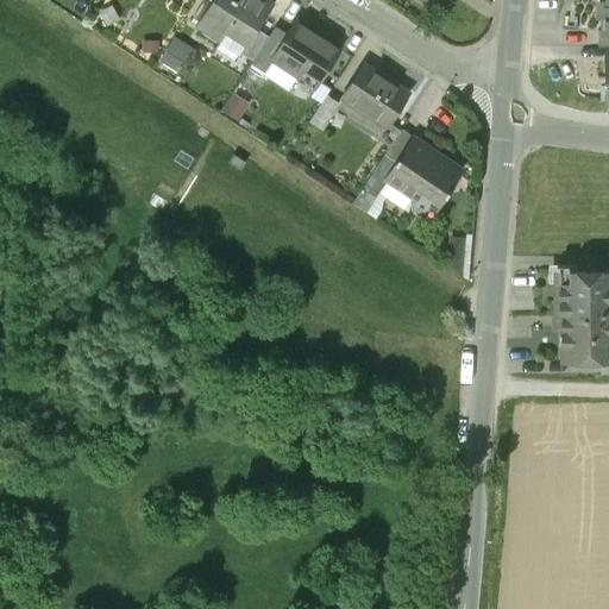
[(212,0),(198,24),(221,39),(226,33),(245,46),(257,29),(271,7),(261,0),(212,0)]
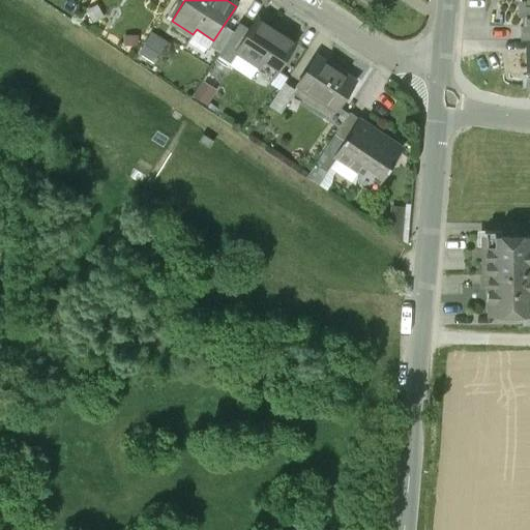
[(525,26),(525,27),(529,27),(529,0),(520,0),(521,13),(525,13),(525,26)]
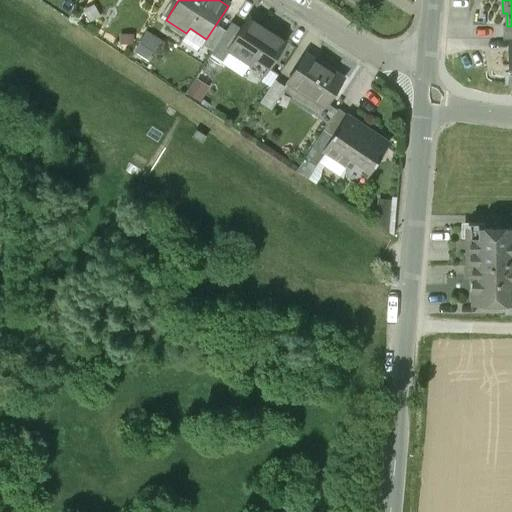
[(240,30),(228,49),(229,49),(252,65),(255,59),(269,68),(282,47),(271,40),(275,34),(249,17),(240,30)]
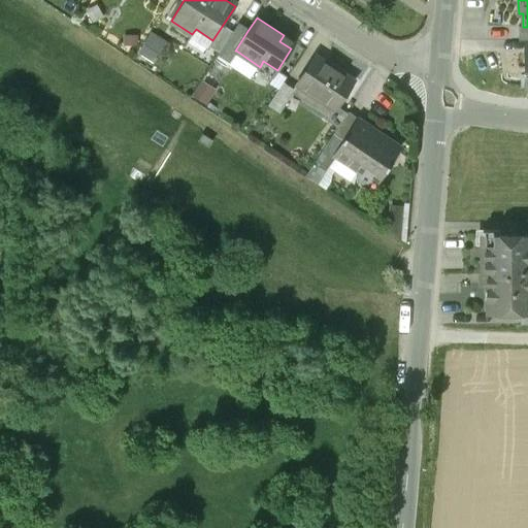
[(235,51),(248,31),(237,24),(232,32),(219,52),(230,59),(236,51),(235,51)]
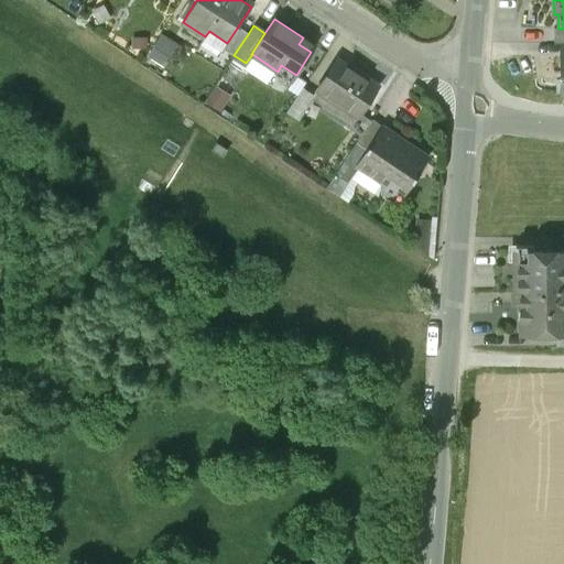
[(234,55),(248,34),(238,26),(227,43),(223,49),(234,56),(234,55)]
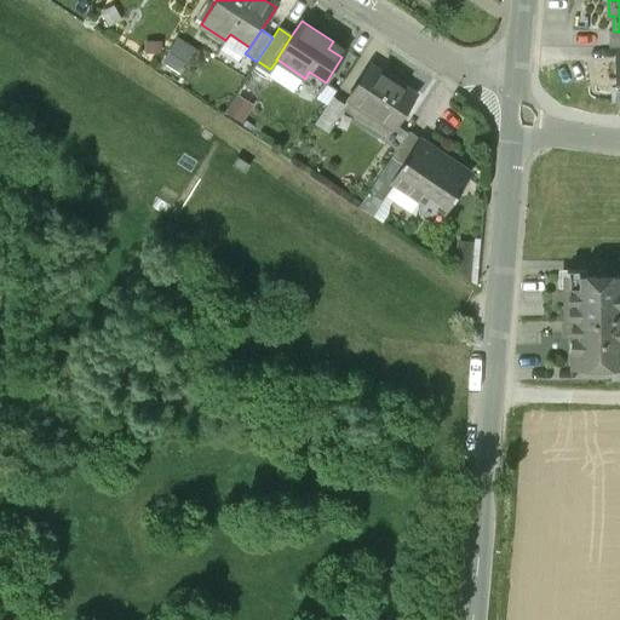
[(619,32),(614,32),(614,30),(609,30),(609,47),(618,47),(619,47),(619,32)]
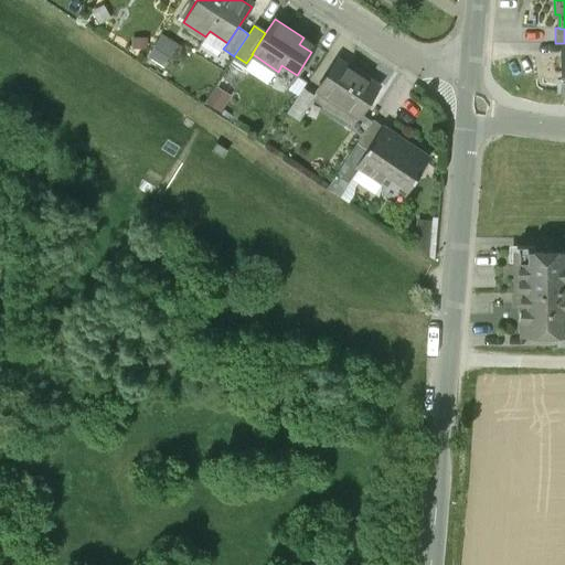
[(178,46),(159,34),(145,55),(162,68),(178,46)]
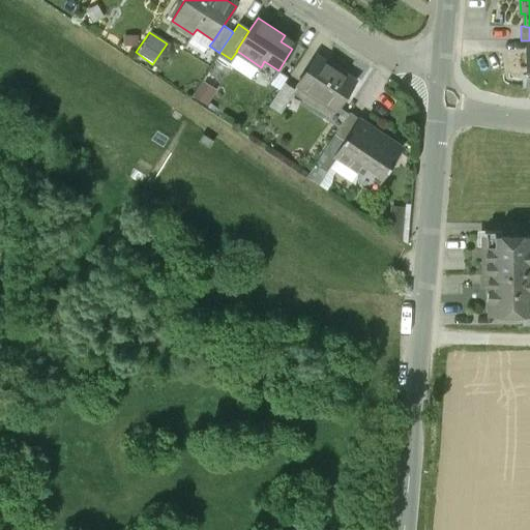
[(317,56),(298,84),(298,85),(335,109),(335,110),(339,107),(355,81),(317,56)]
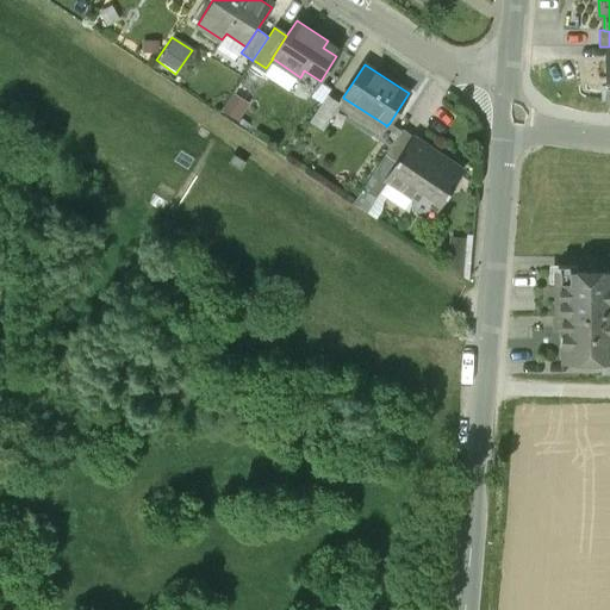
[(337,107),(340,103),(328,94),(310,122),(323,130),(324,128),(329,119),(337,107)]
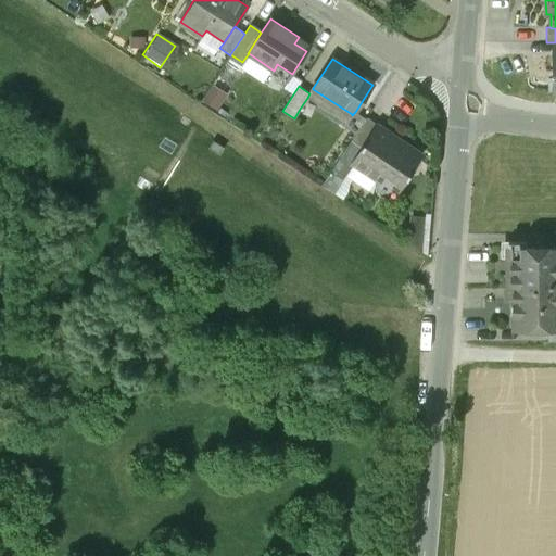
[(212,87),(202,101),(215,109),(225,95),(212,87)]
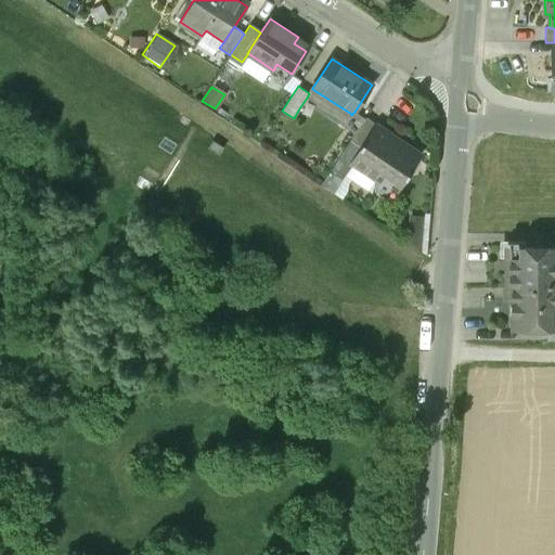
[(345,123),(351,114),(312,89),(309,93),(307,98),(345,123)]
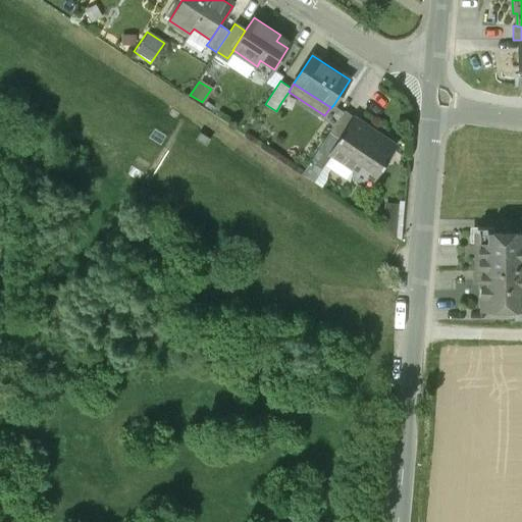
[(281,102),(277,109),(283,114),(289,107),(281,102)]
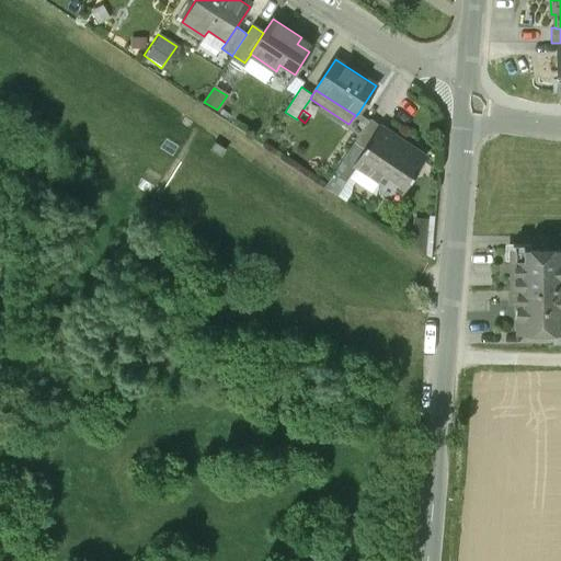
[(358,135),(368,121),(358,113),(355,116),(355,115),(348,124),(347,127),(358,135)]
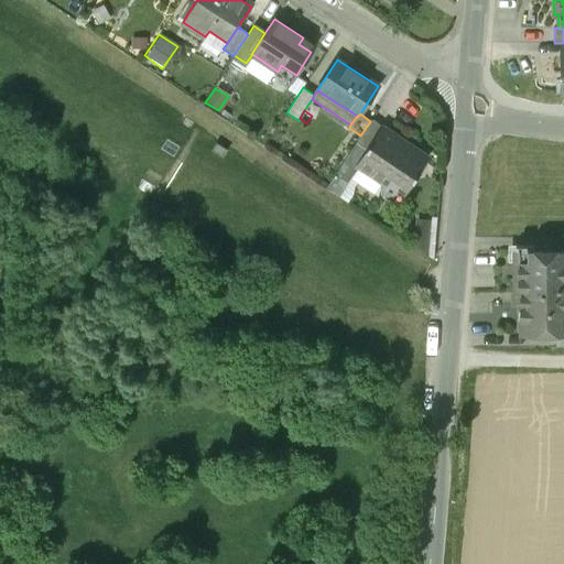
[(355,144),(367,152),(382,128),(371,120),(370,121),(360,136),(355,144)]
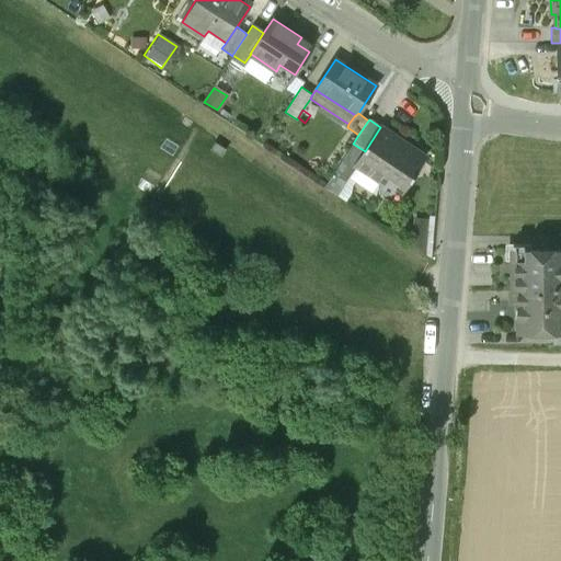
[(365,151),(356,167),(379,182),(379,184),(378,186),(378,189),(379,191),(380,193),(381,194),(382,196),(385,197),(387,198),(389,198),(391,198),(393,198),(396,197),(397,196),(399,195),(400,193),(401,192),(424,157),(380,127),(365,151)]
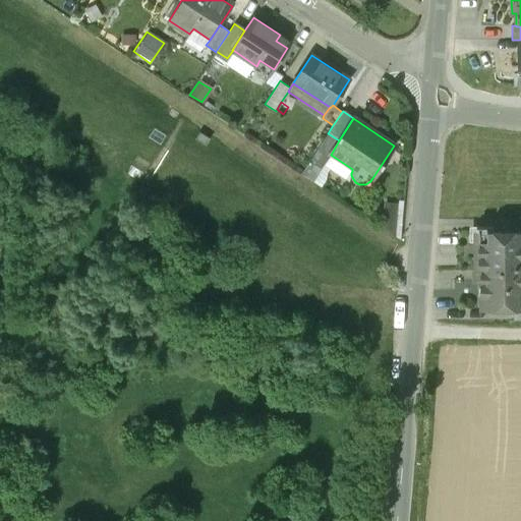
[(331,155),(339,140),(328,133),(309,161),(321,169),(331,155)]
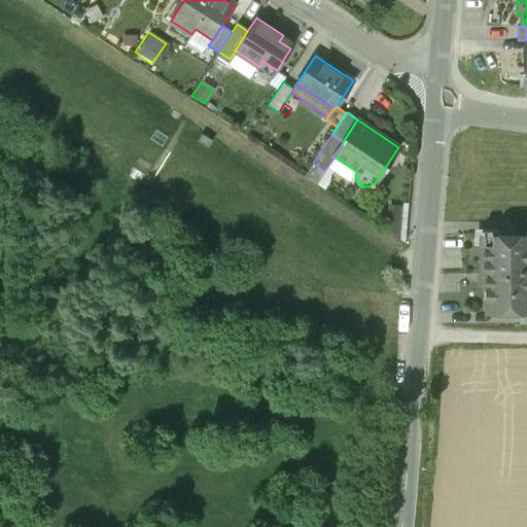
[(316,183),(324,171),(313,163),(305,175),(316,183)]
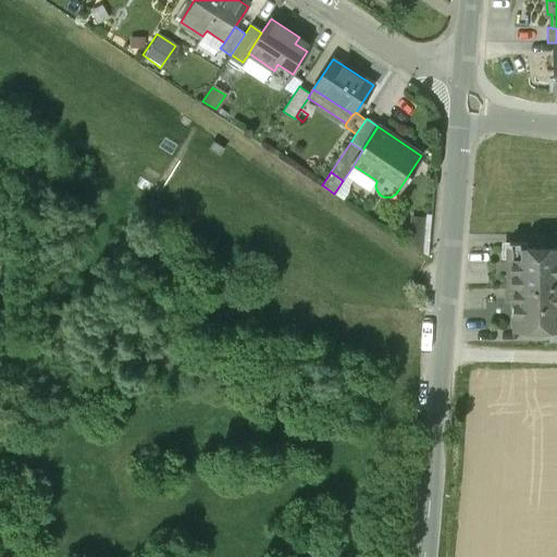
[(410,244),(419,249),(421,219),(412,218),(410,244)]
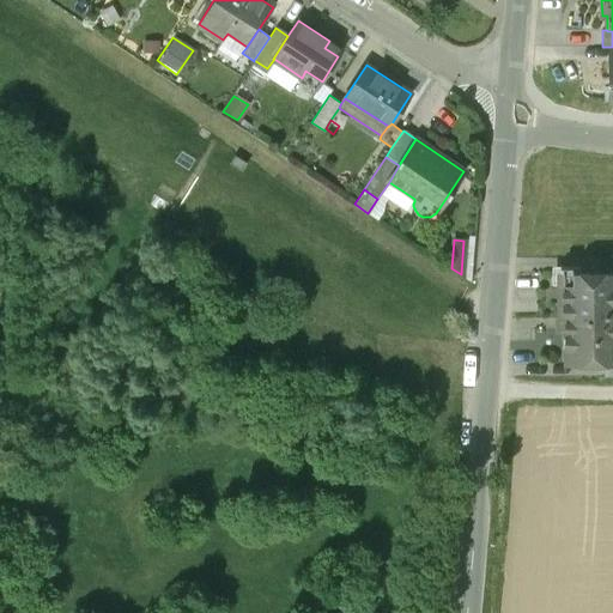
[(461,274),(472,281),(474,242),(463,241),(461,274)]
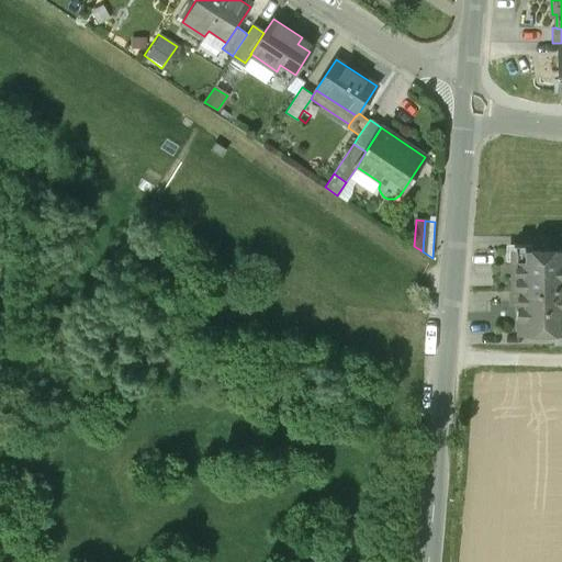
[(561,250),(561,251),(513,251),(513,291),(517,291),(561,290),(561,250)]
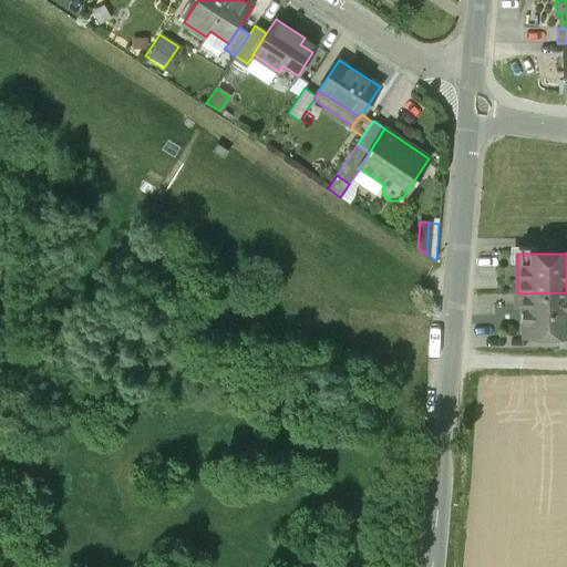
[(566,292),(522,294),(522,336),(558,336),(566,334),(566,292)]
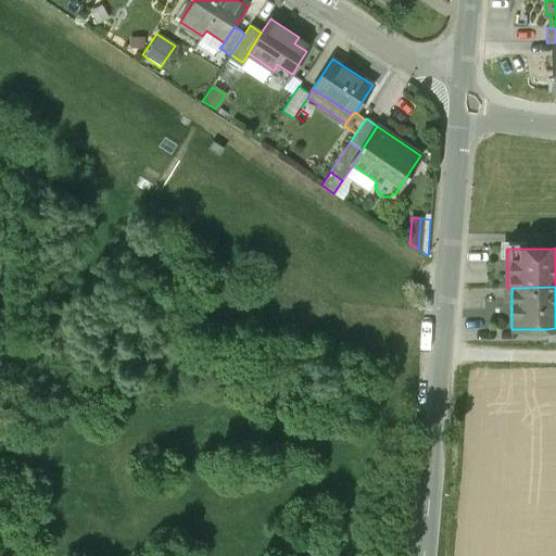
All buildings are outlined.
